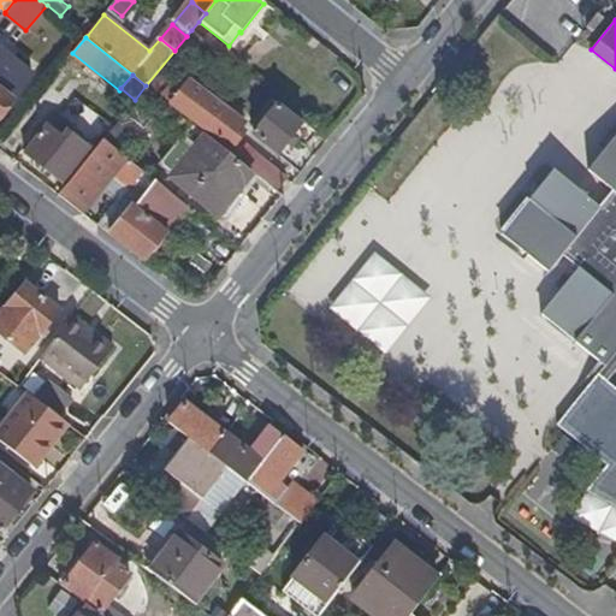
[(172,101),(184,86),(173,77),(160,93),(172,101)]
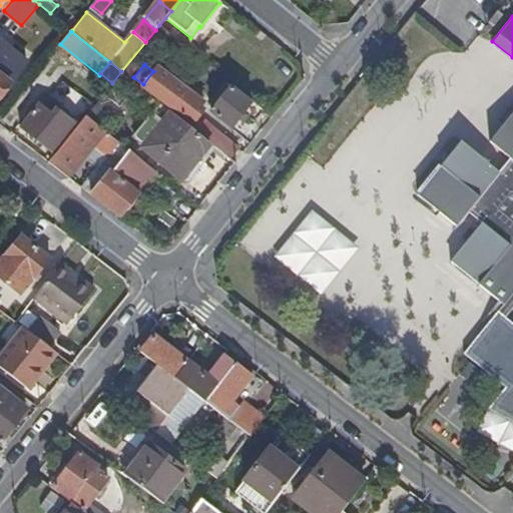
[(2,67),(0,68),(0,75),(7,81),(12,75),(2,67)]
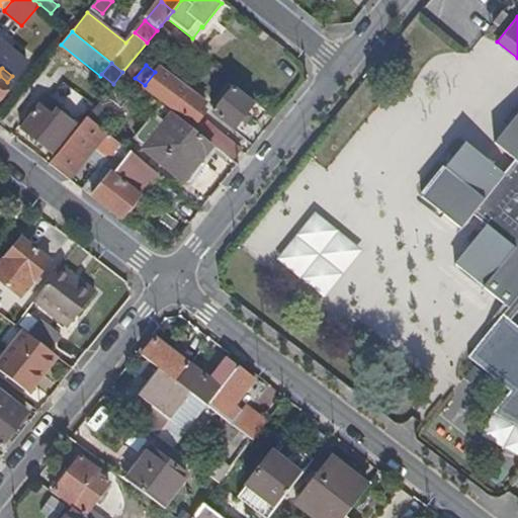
[(155,72),(145,85),(195,123),(206,110),(202,107),(206,102),(168,74),(164,78),(155,72)]
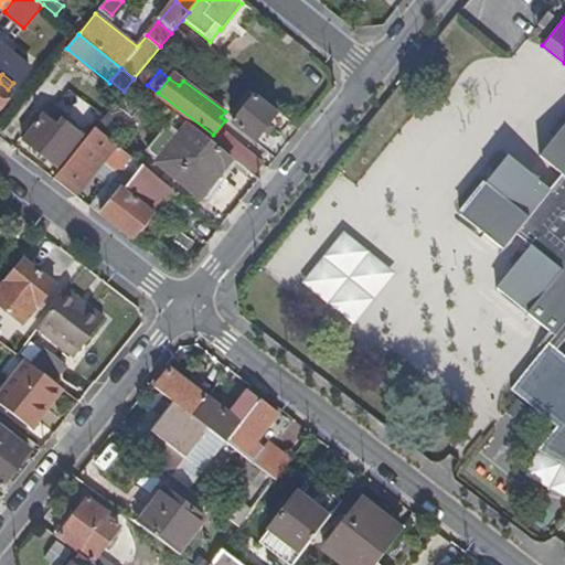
[(0,105),(11,92),(8,89),(0,83),(0,105)]
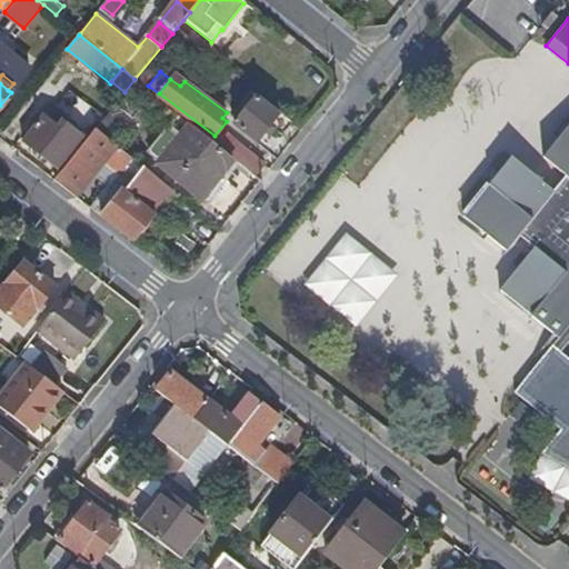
[(272,126),(281,115),(255,93),(239,112),(236,117),(240,120),(237,123),(259,141),(272,126)]
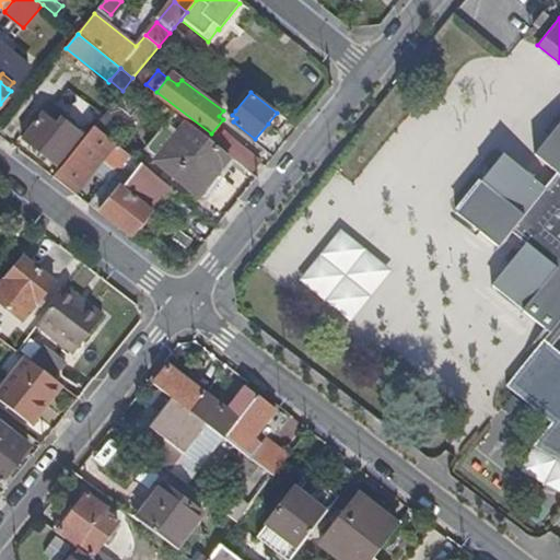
[(69,150),(72,152),(85,138),(62,119),(58,125),(55,124),(62,114),(51,106),(45,115),(43,114),(23,139),(56,165),(69,150)]
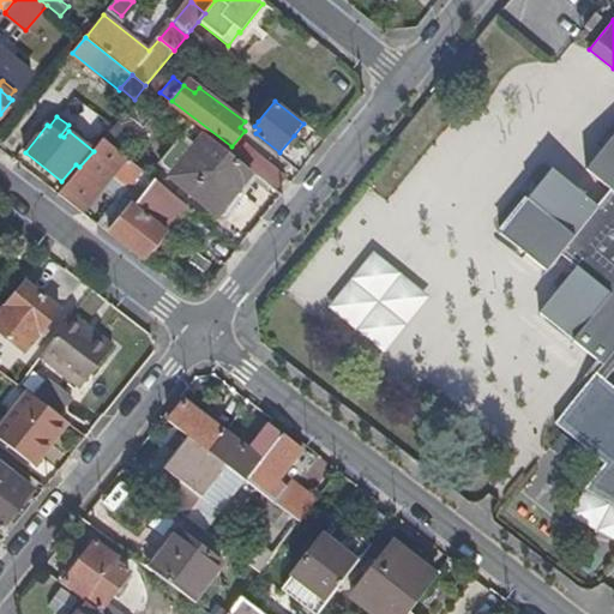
[(304,124),(294,136),(306,145),(318,131),(305,121),(304,124)]
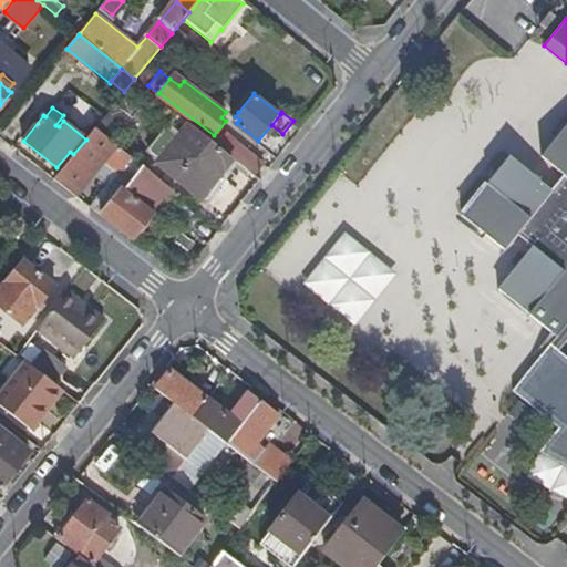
[(203,195),(233,157),(206,136),(192,125),(162,163),(203,195)]
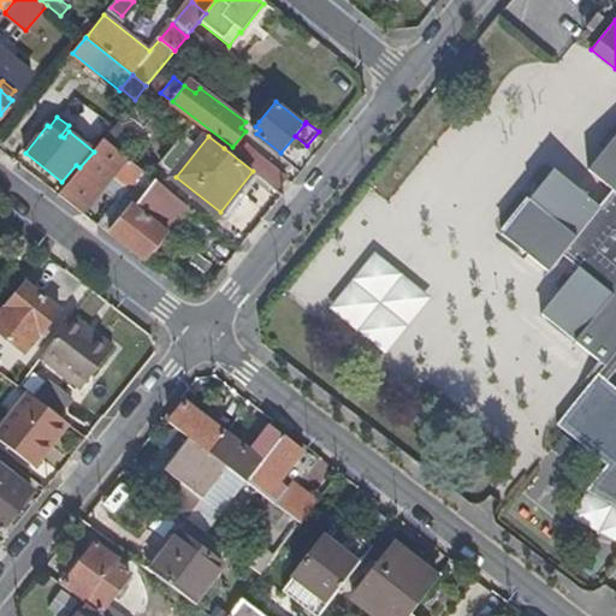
[(615,389),(608,381),(615,371),(615,137),(587,173),(612,194),(599,211),(554,172),(502,235),(550,273),(564,255),(580,268),(542,315),(551,324),(605,367),(557,425),(606,466),(585,492),(615,510),(615,389)]
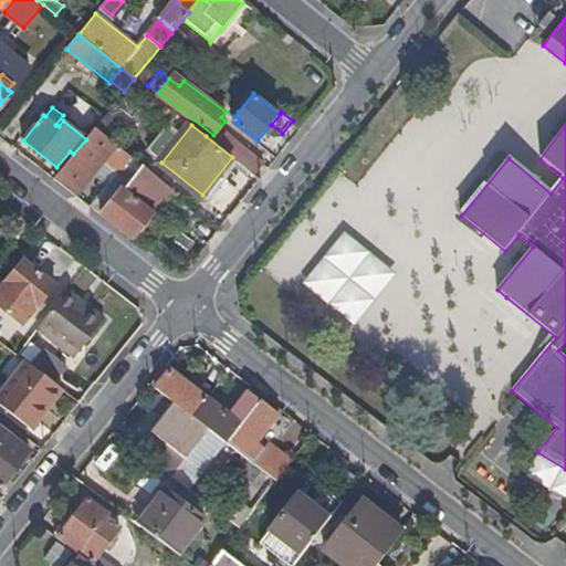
[(76,196),(116,146),(94,128),(86,139),(73,154),(54,179),(76,196)]
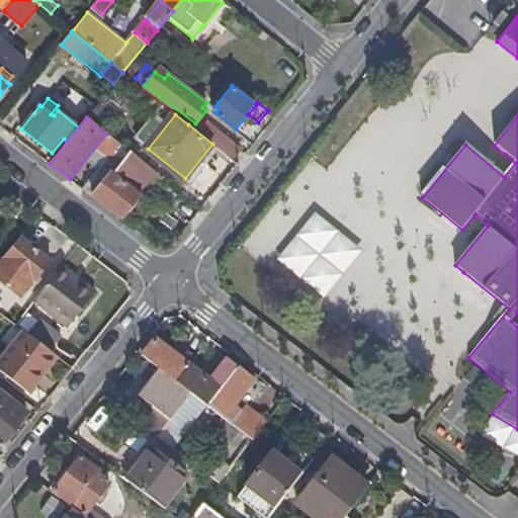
[(223,136),(214,146),(233,160),(241,150),(223,136)]
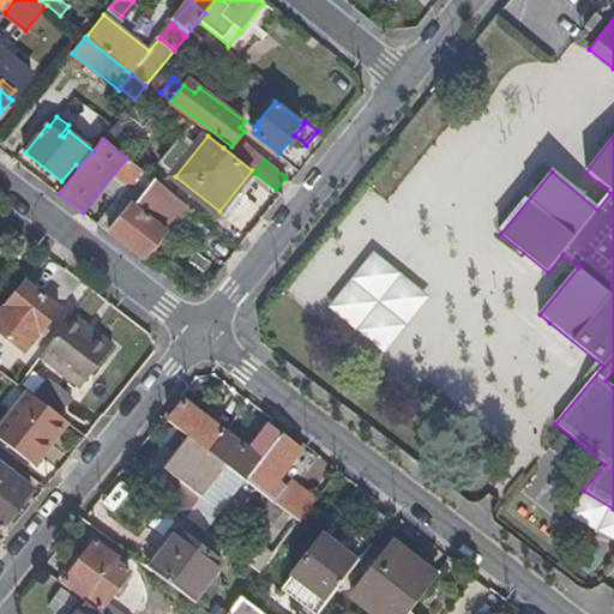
[(143,259),(187,206),(133,163),(125,174),(136,182),(107,215),(104,212),(96,223),(143,259)]
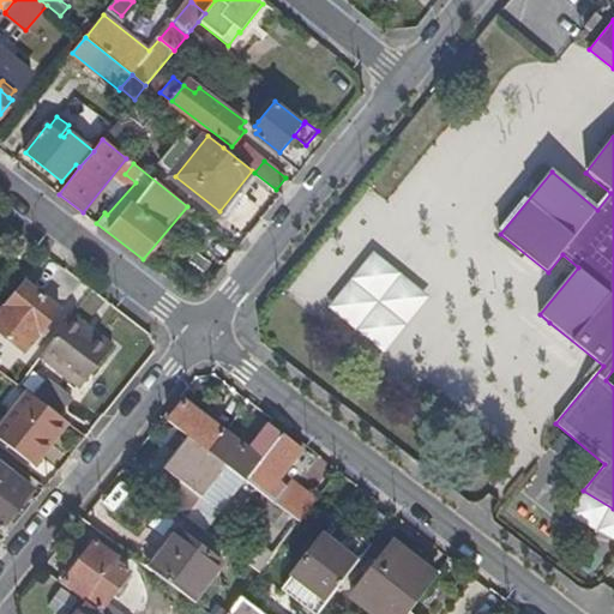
[(373,252),(327,308),(383,355),(429,300),(373,252)]
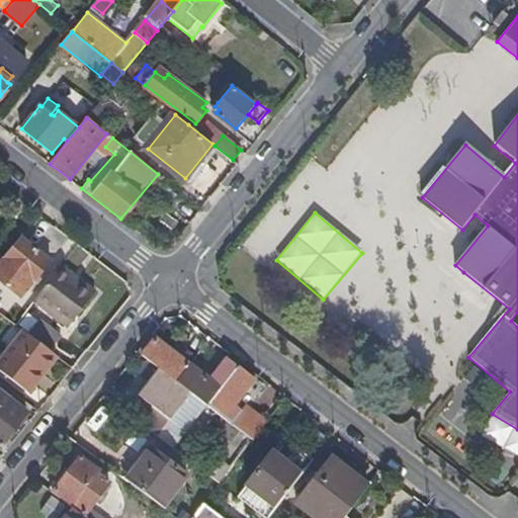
[(0,265),(0,281),(21,298),(51,262),(21,238),(0,265)]
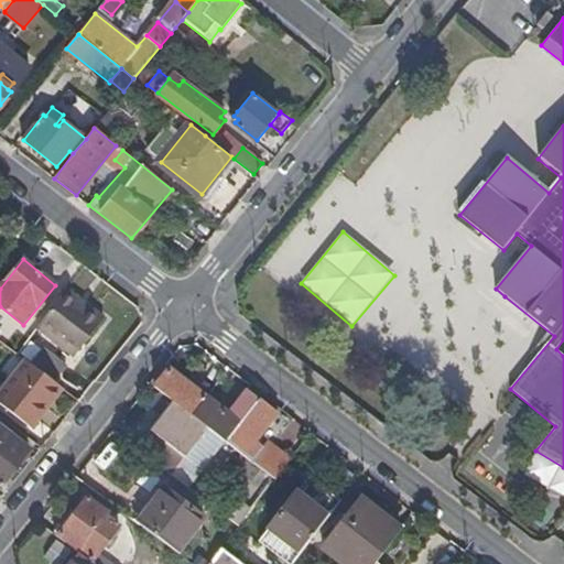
[(105,320),(67,291),(57,304),(39,328),(44,333),(76,357),(105,320)]
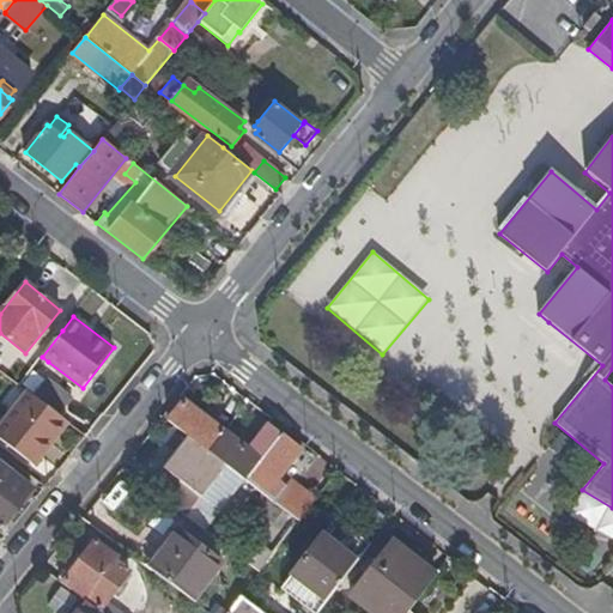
[(48,380),(35,396),(61,417),(74,399),(48,380)]
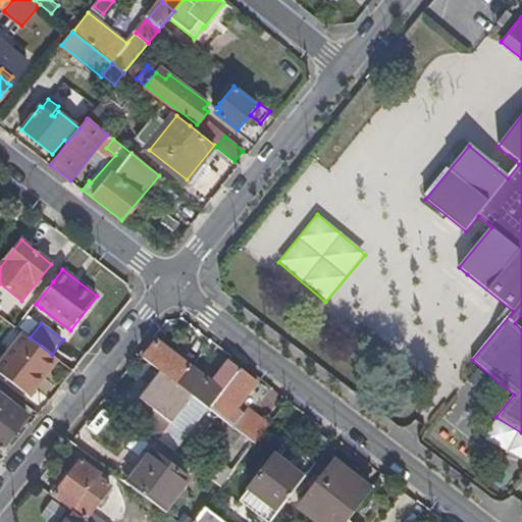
[(32,392),(58,360),(52,355),(30,337),(25,334),(0,366),(32,392)]
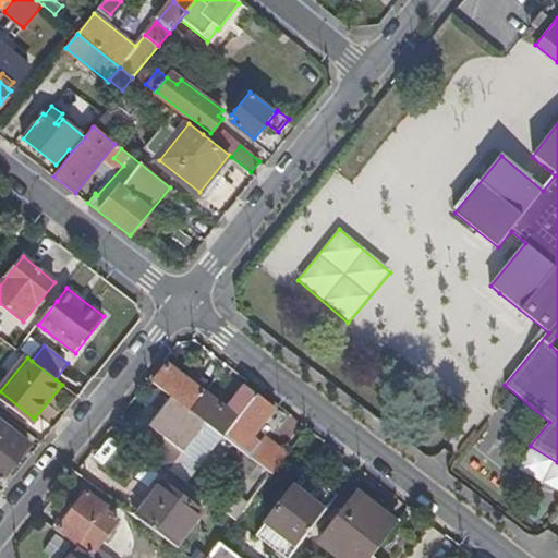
[(167,366),(162,363),(149,379),(154,383),(167,366)]
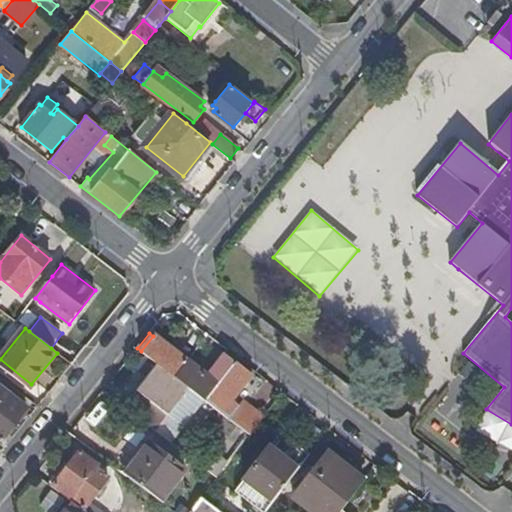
[(171,350),(153,336),(141,351),(158,364),(189,388),(205,400),(235,361),(224,353),(206,376),(187,361),(176,353),(171,350)]
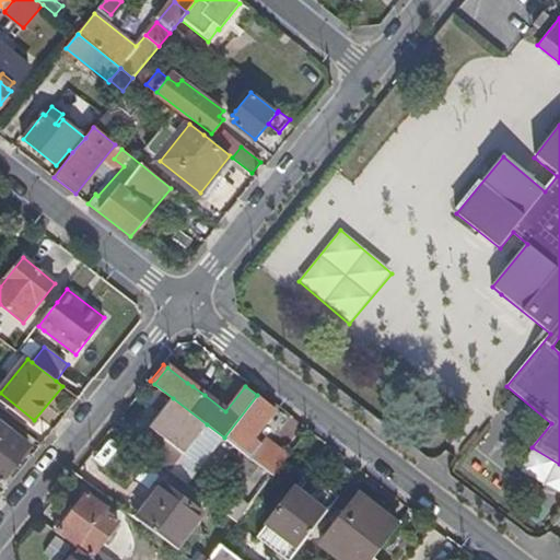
[(187,383),(193,386),(197,381),(191,377),(187,383)]
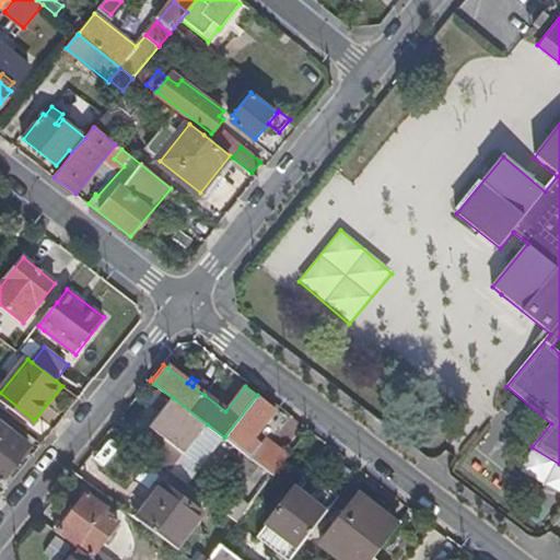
[(264,421),(268,415),(273,408),(257,395),(224,438),(275,476),(289,457),(266,439),(261,444),(252,436),(264,421)]
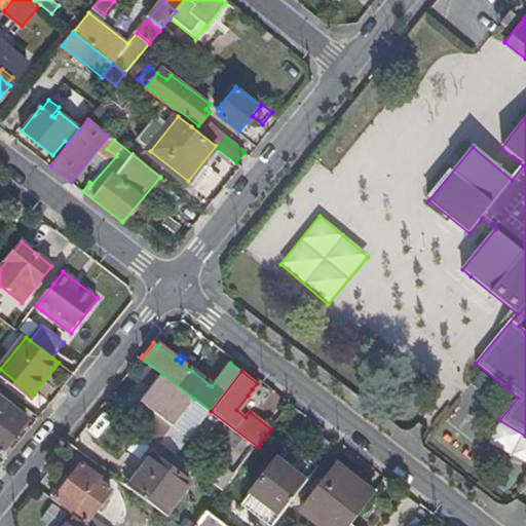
[(174,425),(194,399),(162,374),(142,401),(174,425)]
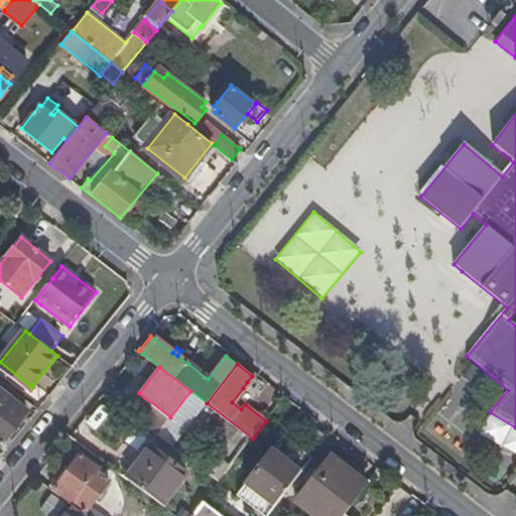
[(253,387),(247,382),(243,388),(249,392),(253,387)]
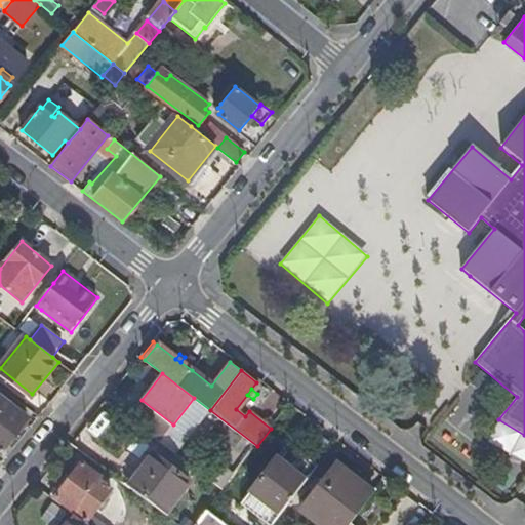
[(0,453),(5,447),(28,419),(0,397),(0,453)]
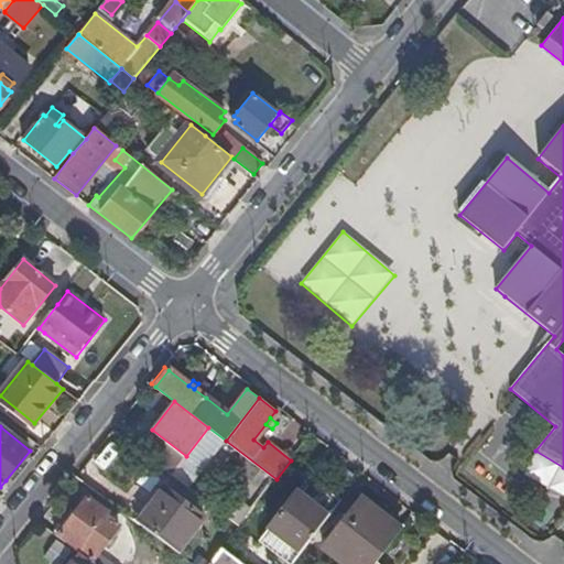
[(6,480),(0,487),(0,488),(6,492),(4,494),(6,495),(13,486),(6,480)]
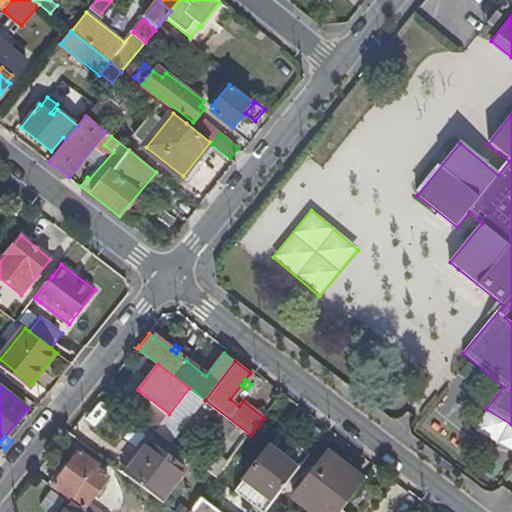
[(299,469),(310,454),(293,441),(282,456),(271,448),(247,480),(275,501),(299,469)]
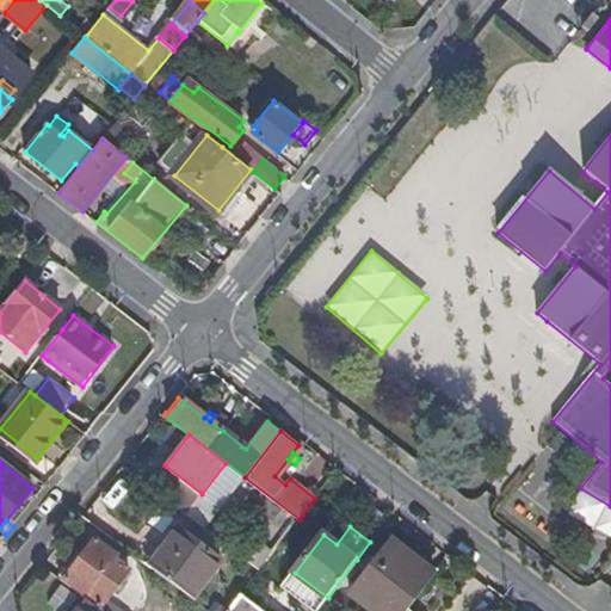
[(178,529),(148,567),(191,599),(221,561),(178,529)]
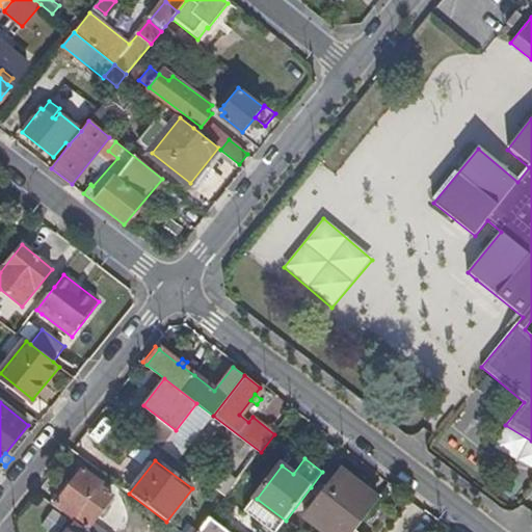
[(302,513),(327,531),(354,531),(379,499),(338,468),(302,513)]
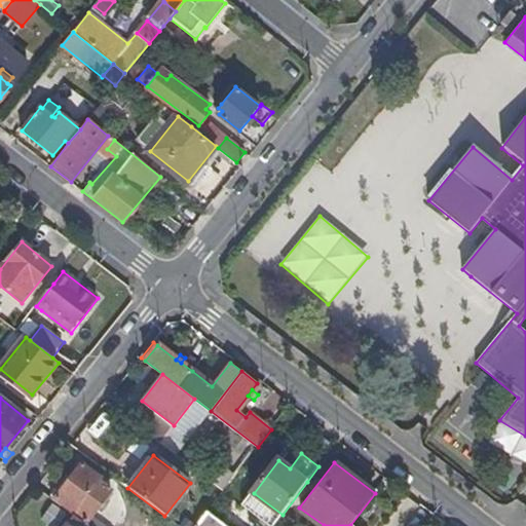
[(71,511),(70,513),(74,516),(84,523),(109,490),(97,481),(100,478),(82,463),(55,498),(71,511)]
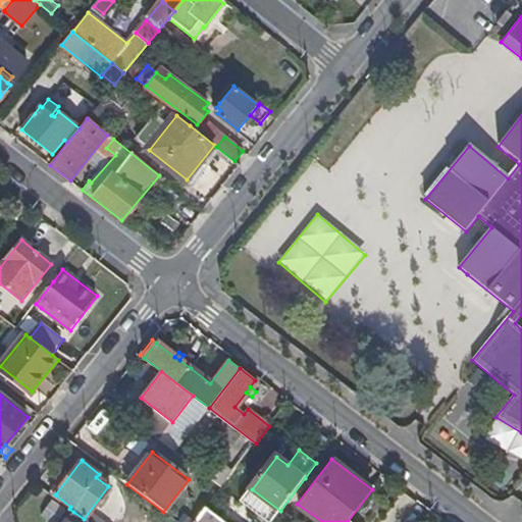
[(48,503),(40,518),(48,521),(58,521),(64,512),(48,503)]
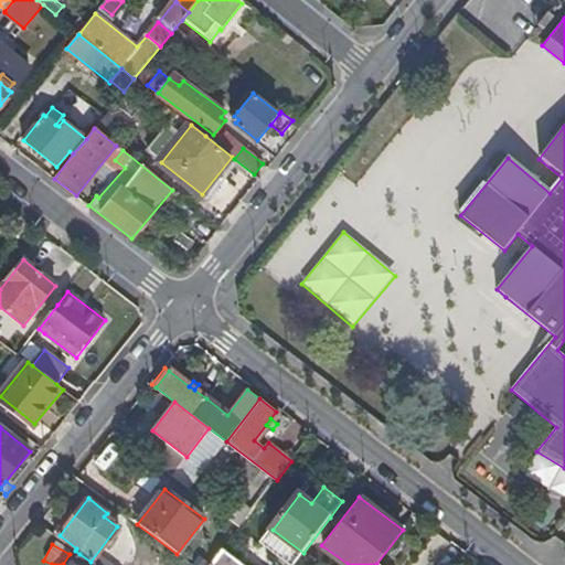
[(243,564),(224,551),(212,564),(243,564)]
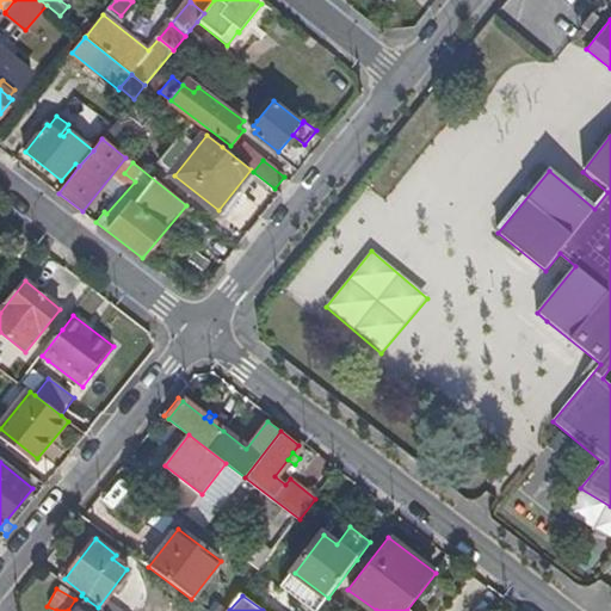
[(102,610),(98,608),(86,599),(76,610),(102,610)]
